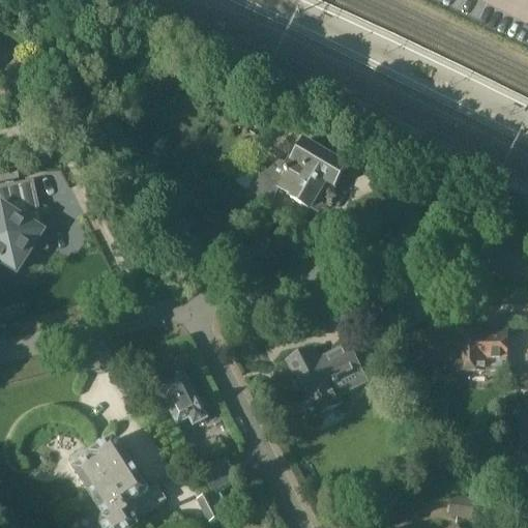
[(333,185),(345,166),(303,142),(292,162),(288,158),(286,164),(274,157),(267,170),(260,166),(246,188),(269,202),(277,187),(291,195),(290,197),(309,208),(310,207),(317,212),(318,210),(324,209),(328,201),(327,196),(328,194),(320,189),(325,181),(333,185)]
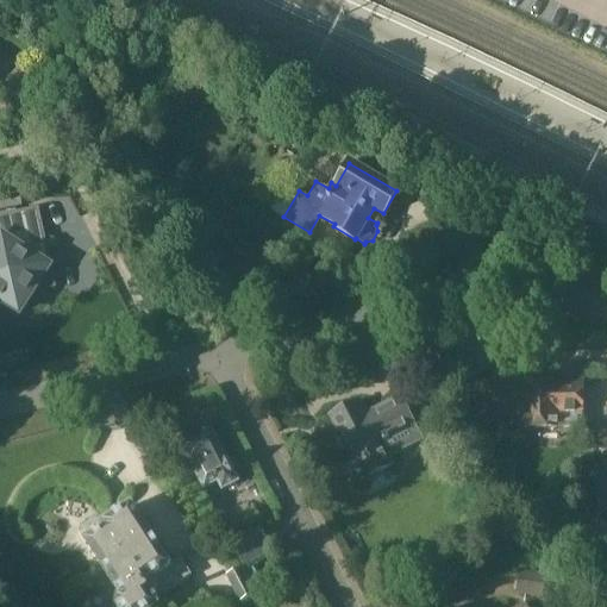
[(56,302),(38,229),(1,236),(0,238),(0,299),(18,311),(56,302)]
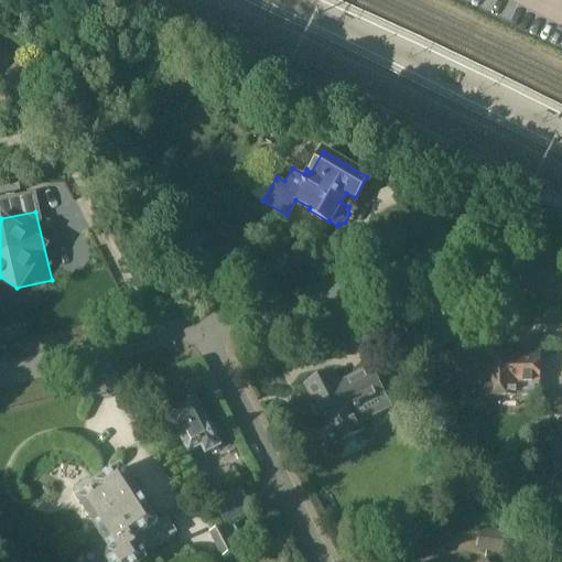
[(401,311),(387,314),(390,326),(404,323),(401,311)]
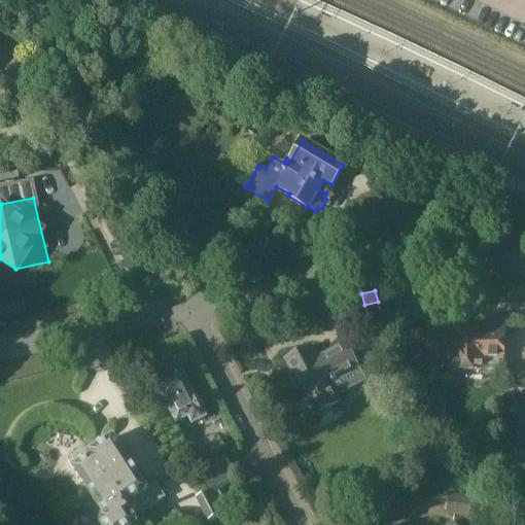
[(503,369),(503,329),(408,328),(408,357),(450,357),(450,368),(503,369)]
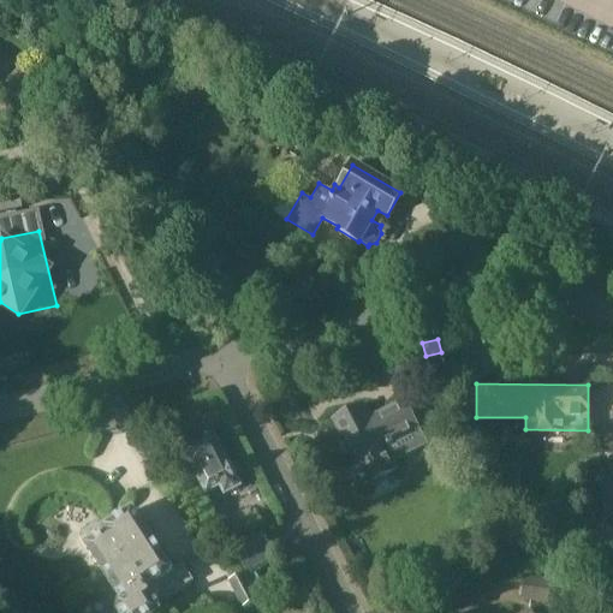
[(331,420),(358,471),(356,472),(359,478),(361,477),(364,483),(394,468),(384,446),(417,429),(402,399),(368,417),(361,403),(331,420)]
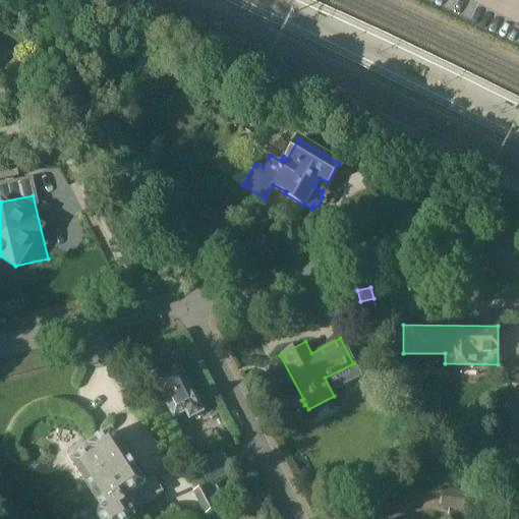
[(189,419),(203,412),(197,403),(199,398),(194,396),(180,367),(169,372),(170,373),(156,382),(173,418),(185,412),(189,419)]
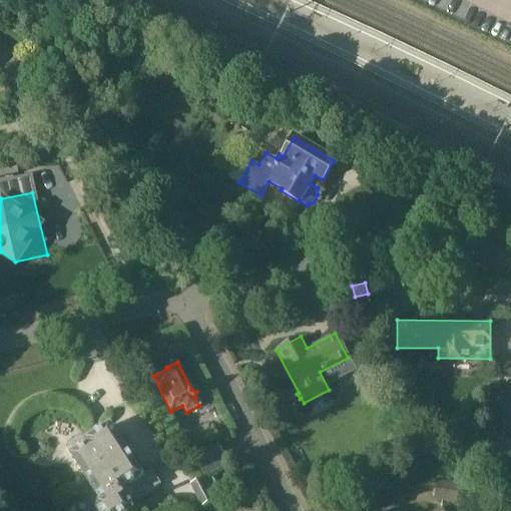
[(128,503),(160,483),(151,469),(143,474),(110,424),(87,439),(85,435),(80,434),(69,442),(68,446),(72,453),(72,454),(101,500),(99,502),(98,509),(99,510),(129,510),(132,509),(131,506),(133,505),(131,502),(129,503),(128,503)]
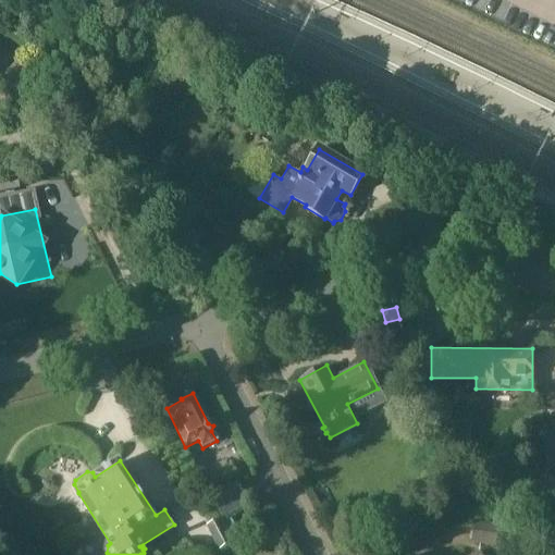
[(551,517),(554,489),(554,476),(541,475),(534,515),(551,517)]
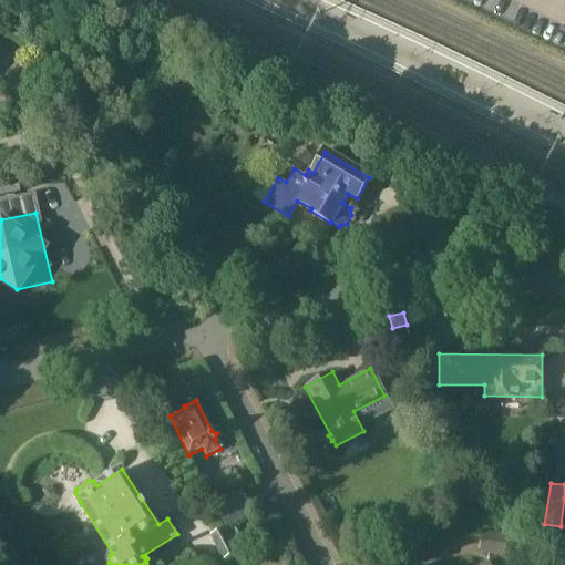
[(249,513),(238,491),(213,503),(224,526),(249,513)]
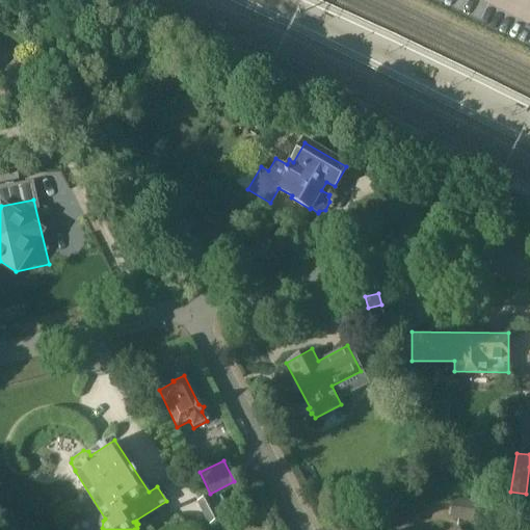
[(209,524),(221,518),(210,496),(196,502),(209,524)]
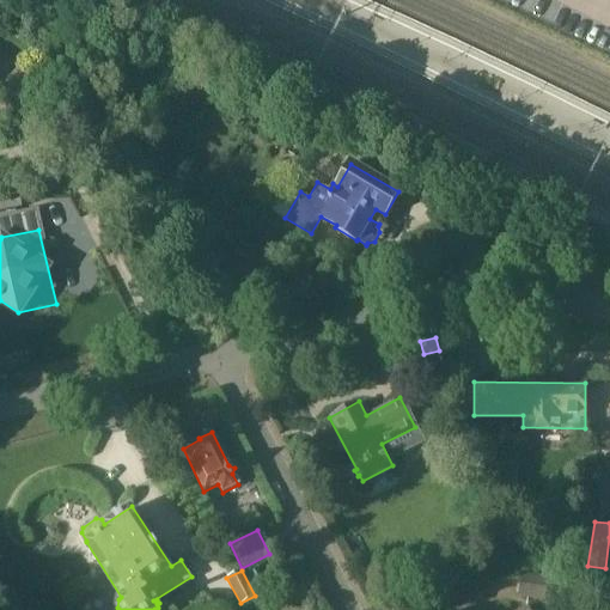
[(517,595),(554,599),(557,577),(520,572),(517,595)]
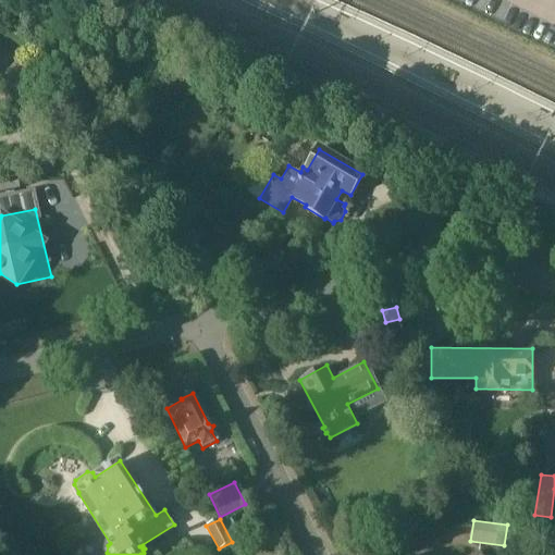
[(507,525),(504,545),(521,547),(523,527),(507,525)]
